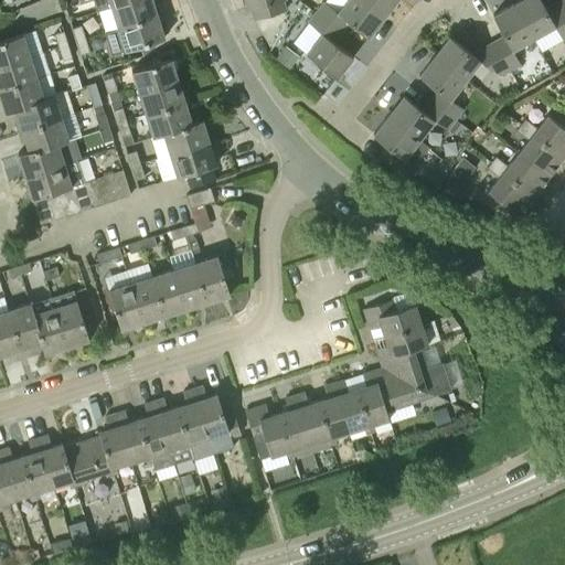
[(117,29),(157,17),(151,0),(134,0),(112,8),(110,8),(117,29)]
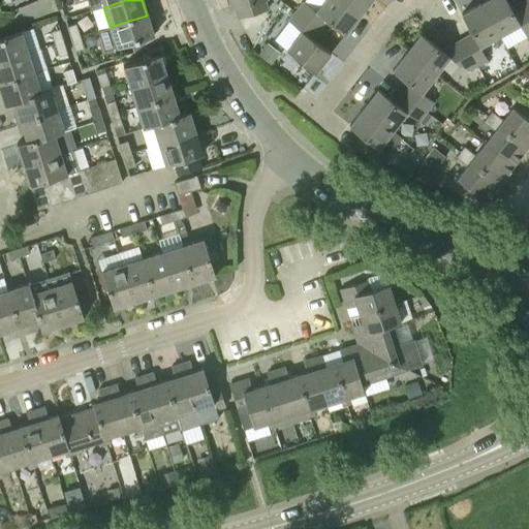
[(229,0),(231,6),(235,6),(238,18),(268,9),(265,0),(229,0)]
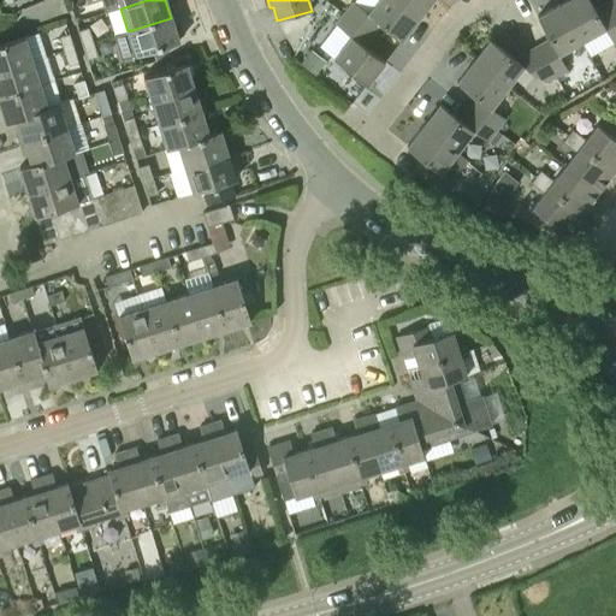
[(401,40),(418,18),(394,0),(377,0),(367,13),(353,3),(344,13),(373,35),(381,24),(401,40)]
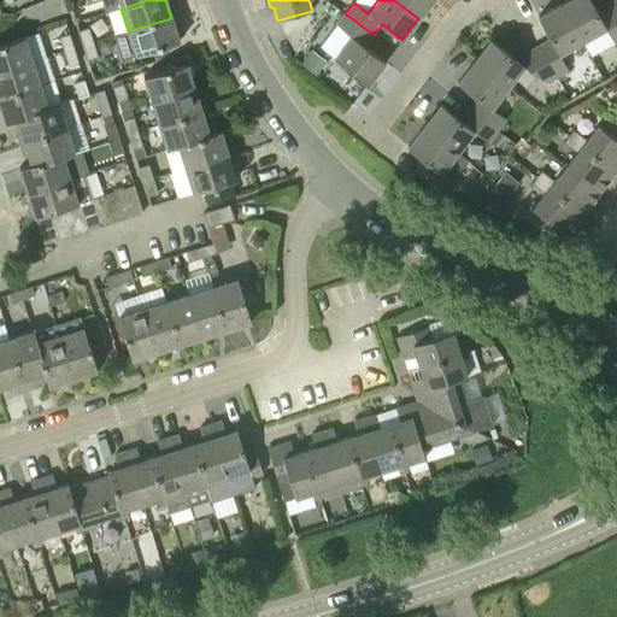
[(394,0),(418,18),(432,0),(394,0)]
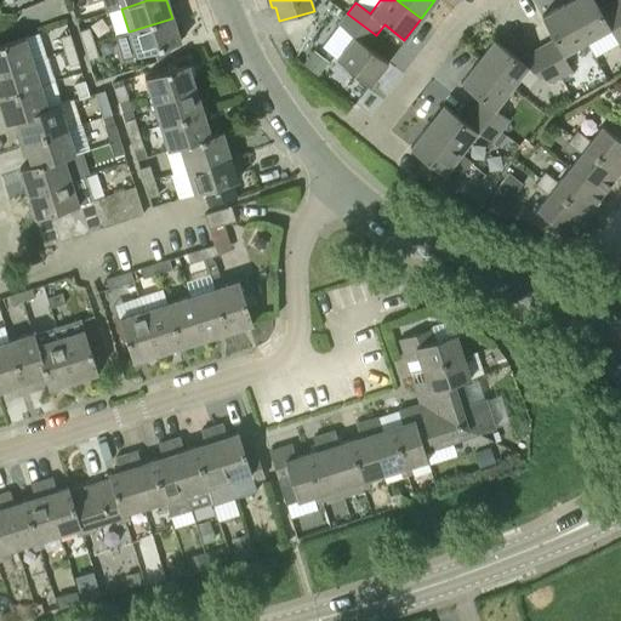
[(620,39),(620,18),(614,6),(602,12),(594,0),(571,0),(565,4),(585,39),(607,27),(616,43),(620,39)]
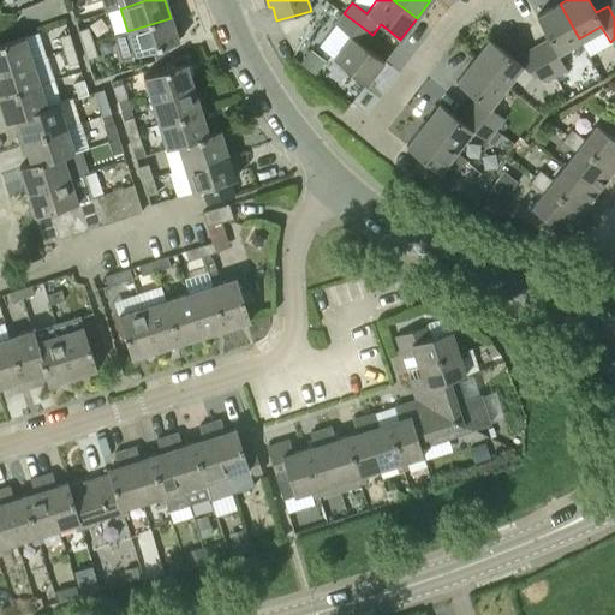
[(554,52),(579,39),(560,4),(537,17),(549,39),(531,49),(547,77),(563,67),(554,52)]
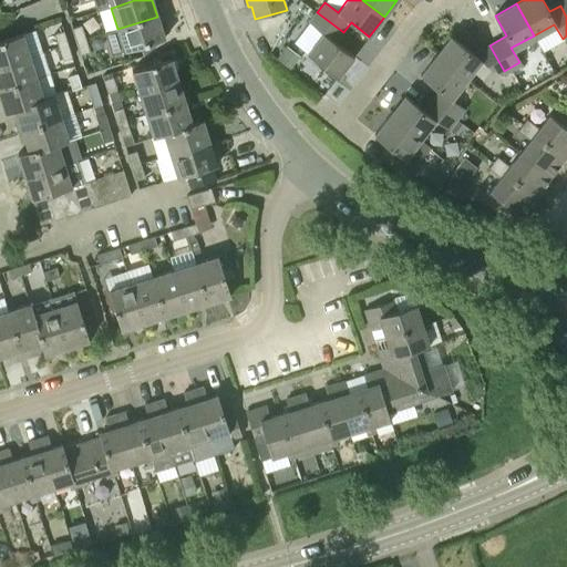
[(336,43),(343,32),(317,12),(309,23),(322,33),(307,53),(338,78),(354,57),(336,43)]
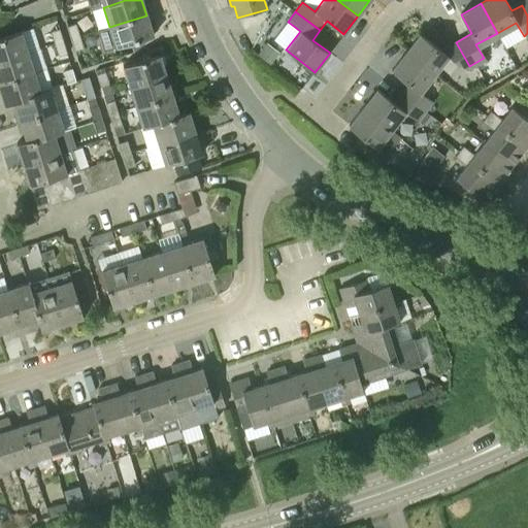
[(146,15),(109,27),(99,31),(105,52),(154,36),(146,15)]
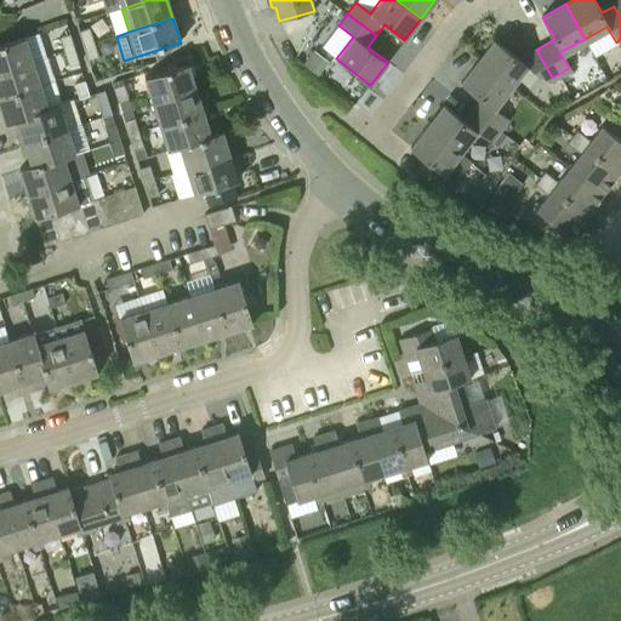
[(84,46),(93,44),(89,28),(79,32),(84,46)]
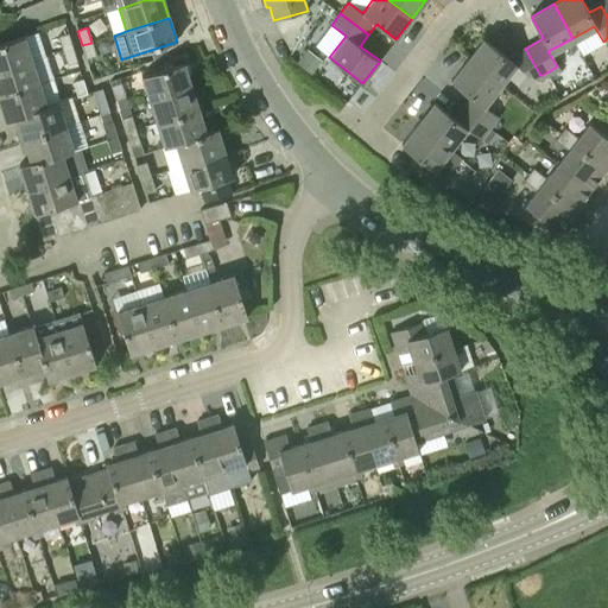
[(62,51),(71,48),(67,35),(58,37),(62,51)]
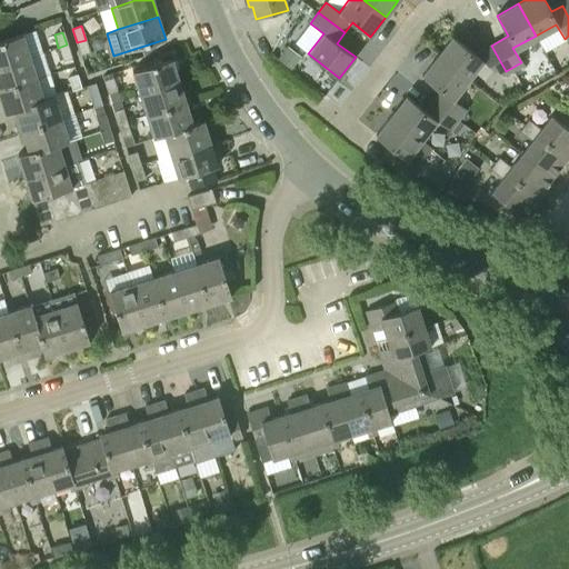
[(0,66),(29,57),(21,36),(0,42),(0,66)]
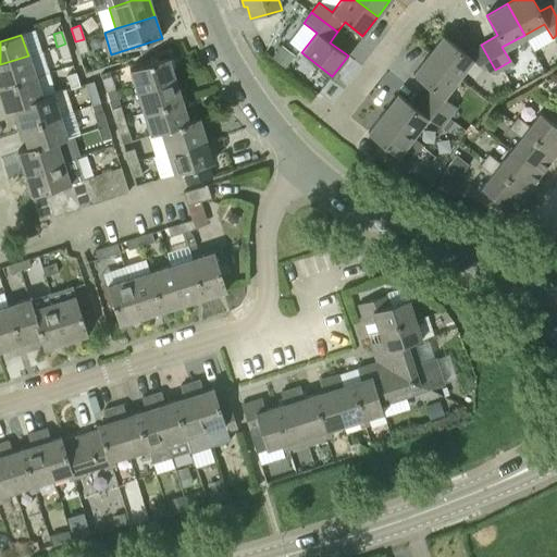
[(495,70),(481,45),(466,53),(443,36),(429,54),(456,76),(470,58),(490,72),(495,70)]
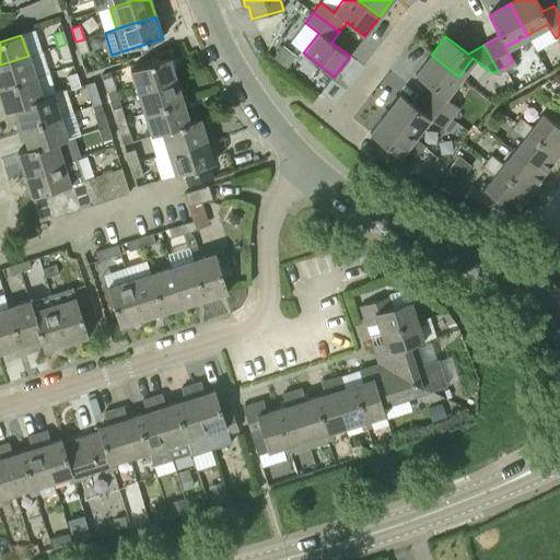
[(84,39),(76,42),(79,54),(88,51),(84,39)]
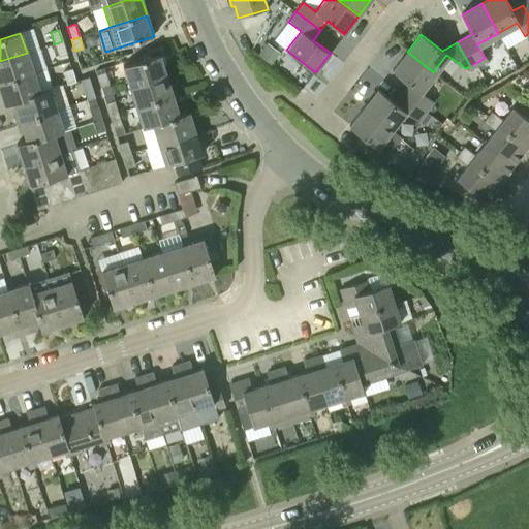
[(62,41),(54,44),(58,57),(66,54),(62,41)]
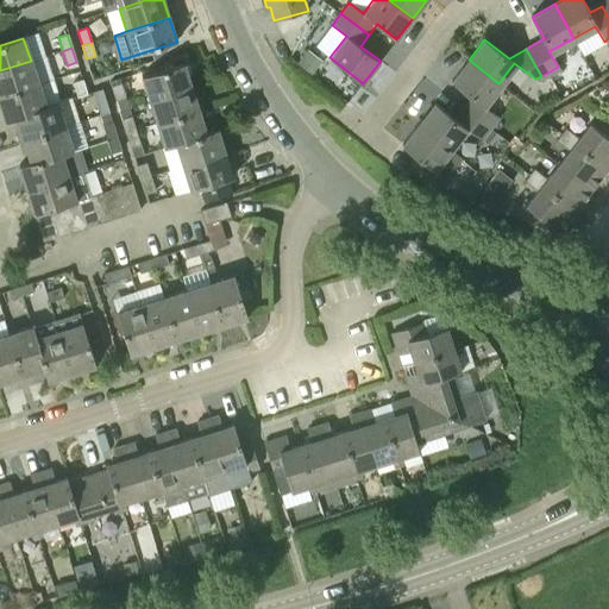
[(311,49),(300,62),(312,71),(322,58),(311,49)]
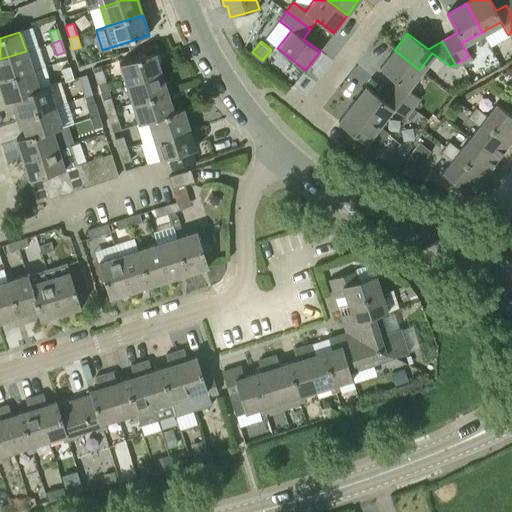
[(405,87),(419,70),(394,50),(380,68),(397,81),(390,90),(414,109),(421,100),(405,87)]
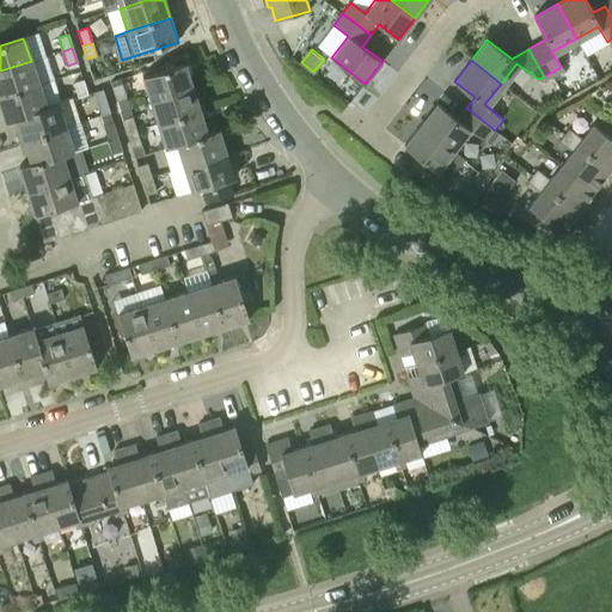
[(0,96),(38,85),(31,61),(0,71),(0,96)]
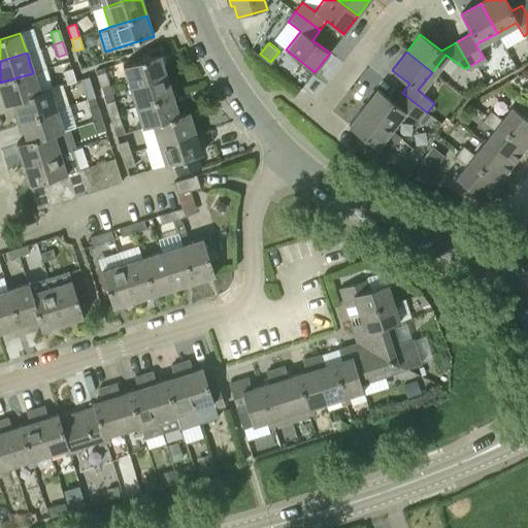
[(128,88),(166,76),(159,56),(122,68),(128,88)]
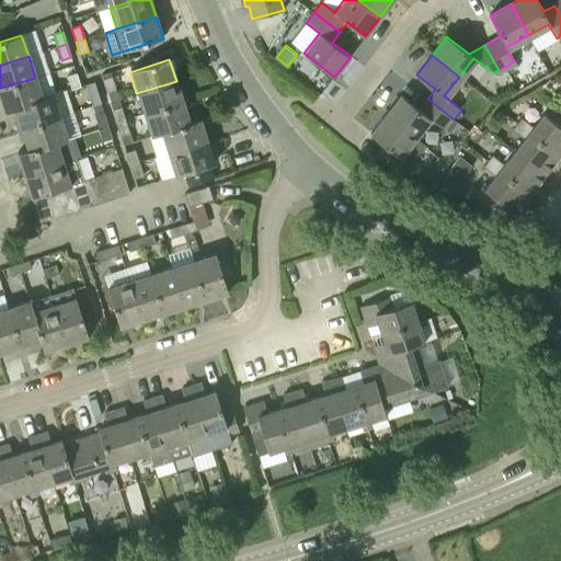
[(70,90),(80,87),(76,75),(67,77),(70,90)]
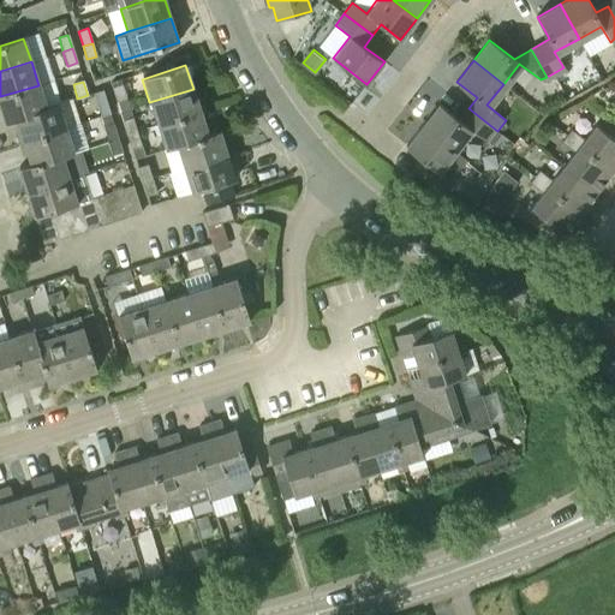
[(120,112),(130,108),(123,84),(113,88),(120,112)]
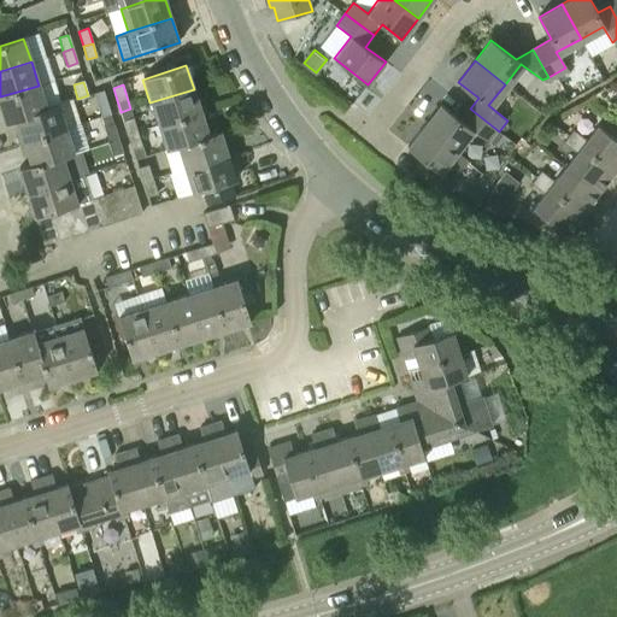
[(47,109),(47,107),(39,86),(0,97),(0,113),(4,124),(16,119),(47,109)]
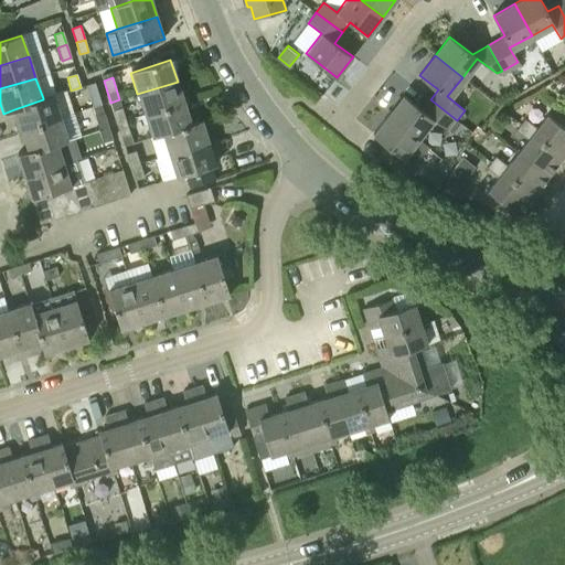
[(92,107),(102,104),(95,82),(85,85),(92,107)]
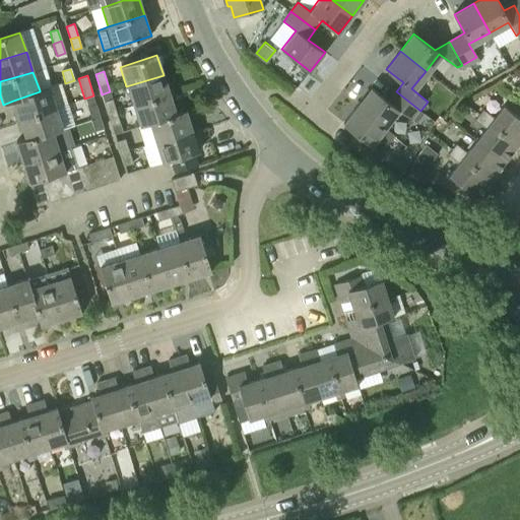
[(133,107),(171,94),(164,75),(126,86),(133,107)]
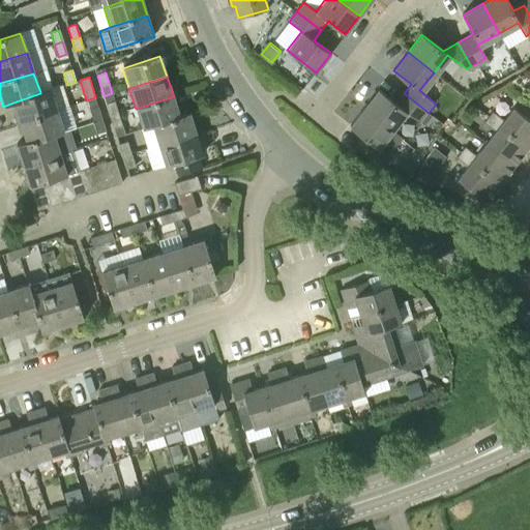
[(13,102),(21,122),(70,106),(64,85),(40,93),(13,102)]
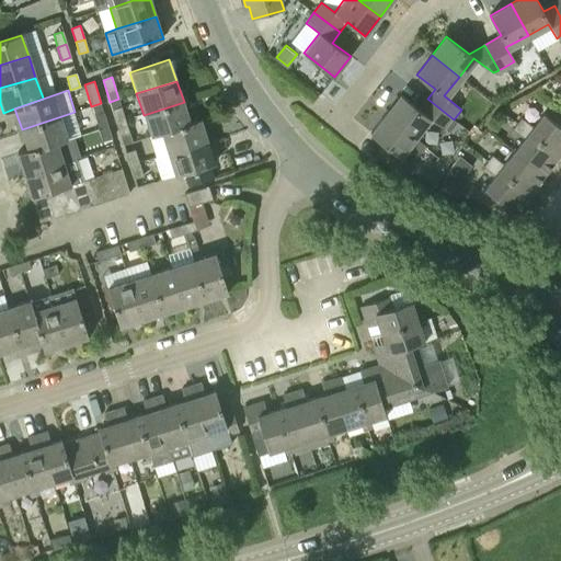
[(454,119),(427,99),(420,109),(401,94),(386,114),(412,135),(427,115),(445,129),(454,119)]
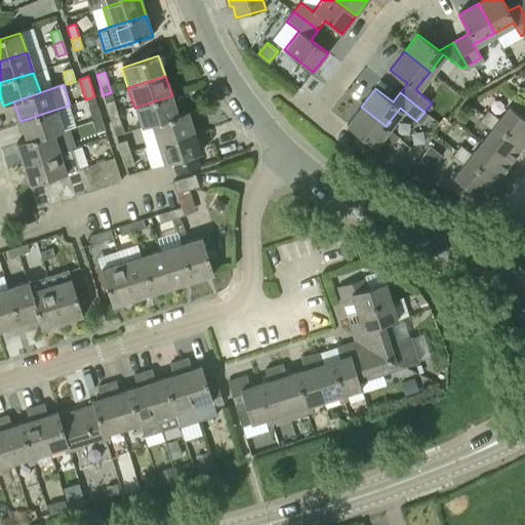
[(109,116),(117,113),(111,92),(103,95),(109,116)]
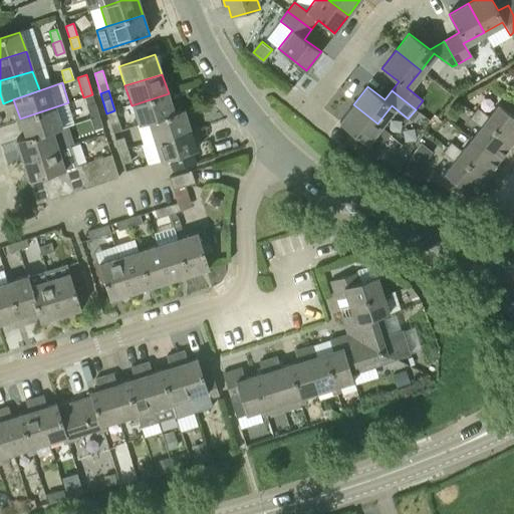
[(149,121),(184,110),(184,109),(175,112),(169,93),(132,105),(138,124),(147,121),(148,122),(149,121)]
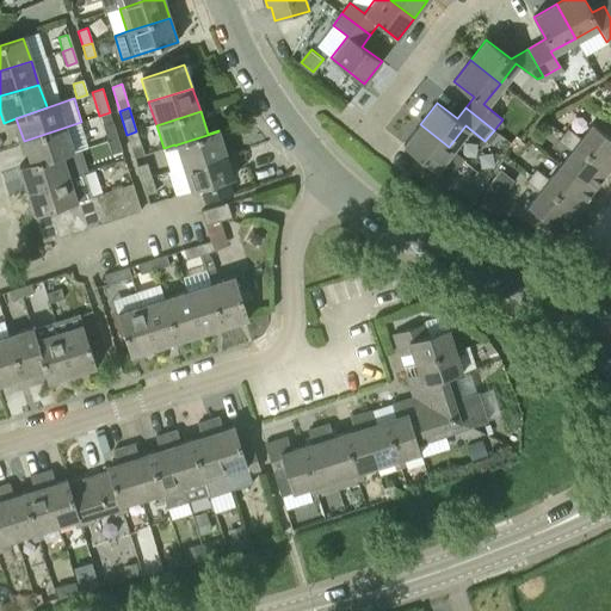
[(107,141),(117,137),(112,123),(103,125),(107,141)]
